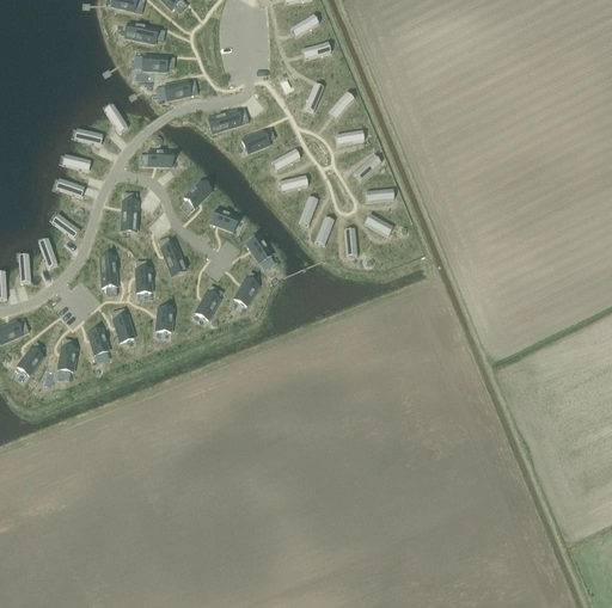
[(112,0),(111,6),(133,11),(141,12),(145,0),(112,0)]
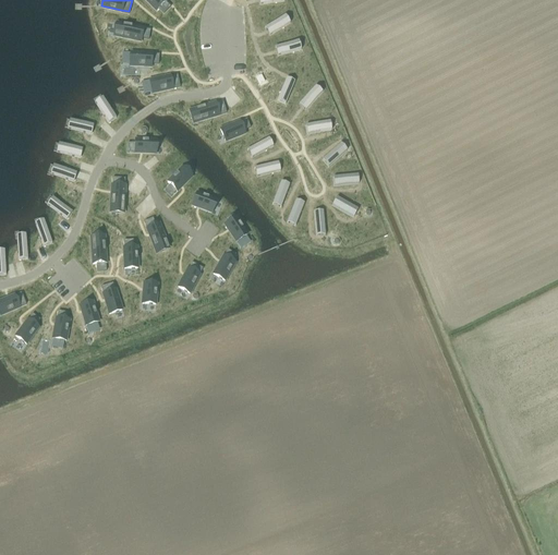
[(147,0),(156,9),(158,5),(164,11),(170,4),(166,0),(147,0)]
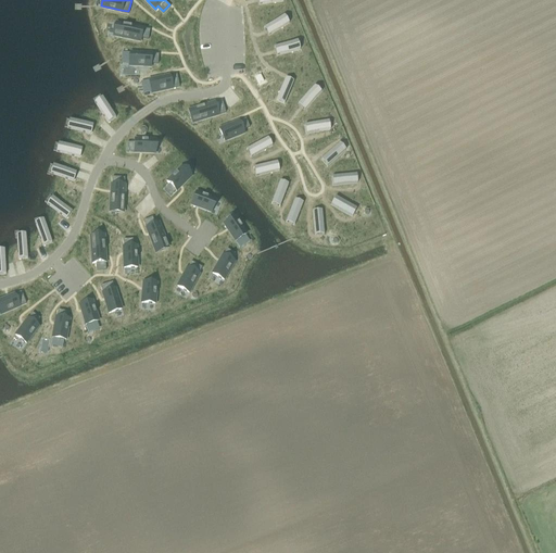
[(266,24),(263,26),(264,27),(267,25),(268,27),(270,30),(267,33),(268,34),(272,32),(289,21),(283,13),(266,24)]
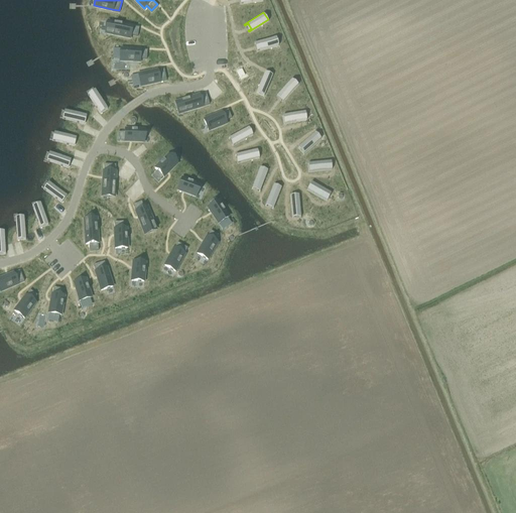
[(105,30),(105,31),(106,31),(111,32),(130,35),(130,32),(137,33),(139,25),(132,24),(132,23),(123,22),(122,21),(121,21),(113,20),(108,19),(107,19),(105,30)]
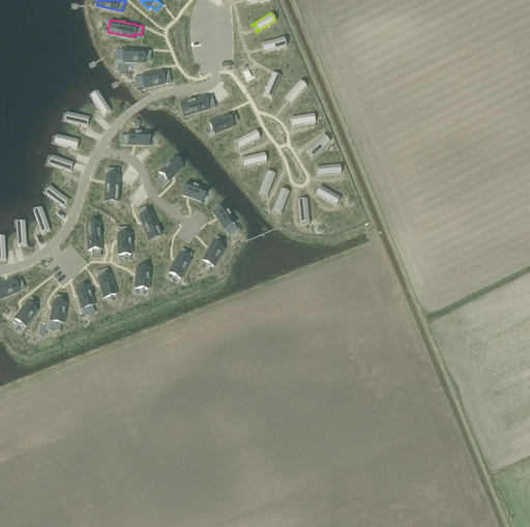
[(264,41),(261,42),(261,44),(265,42),(265,46),(266,49),(263,50),(263,51),(267,50),(286,45),(283,36),(264,41)]
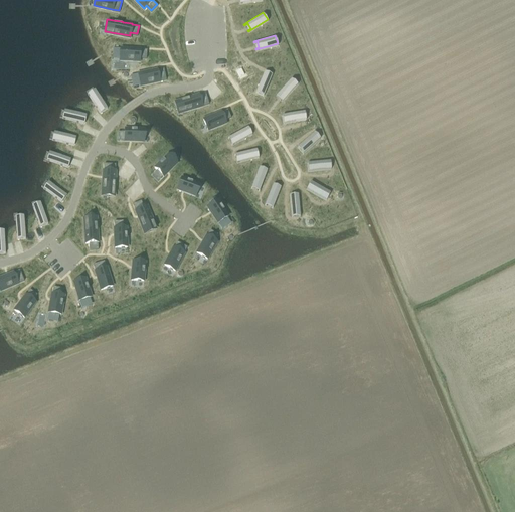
[(120,57),(121,46),(113,46),(112,52),(112,56),(120,57)]
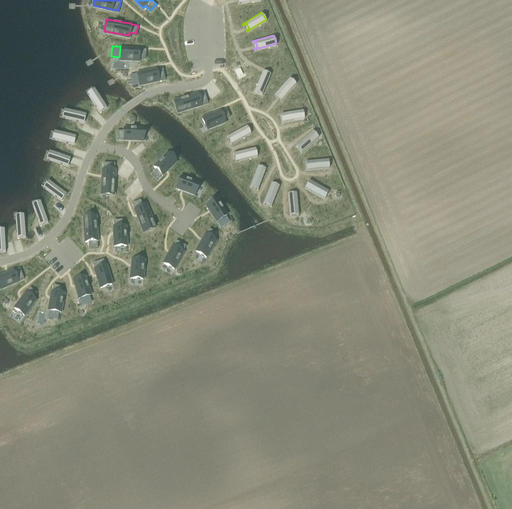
[(119,57),(119,58),(128,59),(130,59),(136,59),(138,59),(138,56),(145,56),(145,48),(139,47),(130,47),(128,46),(127,46),(120,46),(119,57)]
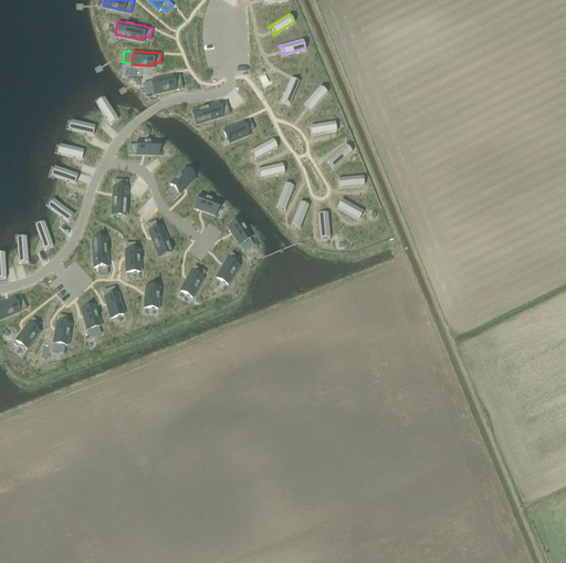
[(159,77),(152,79),(154,91),(154,92),(175,87),(182,85),(179,73),(173,75),(171,74),(163,76),(161,76),(159,77)]
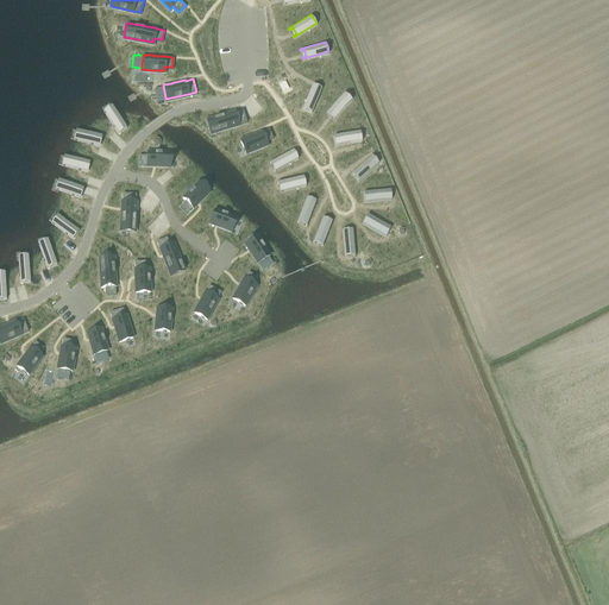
[(311,87),(302,107),(311,111),(320,90),(321,86),(320,86),(319,89),(315,88),(312,87),(313,83),(312,82),(311,87)]
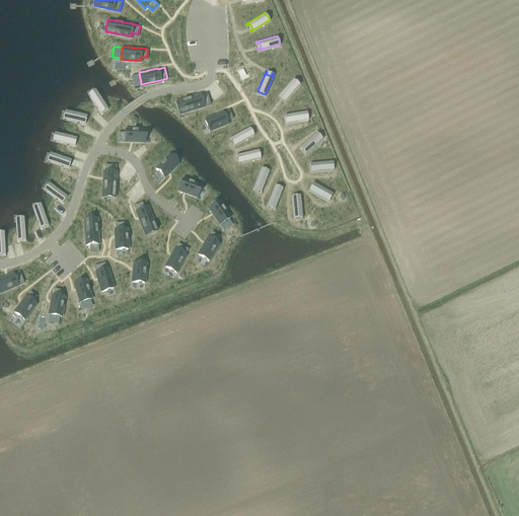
[(141,83),(139,72),(131,74),(133,84),(141,83)]
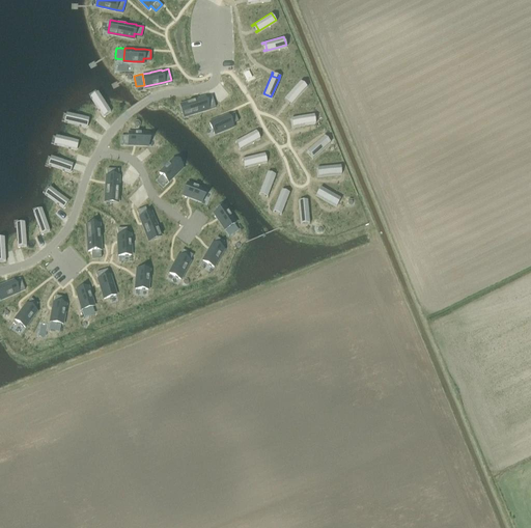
[(286,94),(284,96),(285,98),(287,94),(289,96),(292,100),(289,102),(290,103),(294,100),(306,85),(300,80),(286,94)]
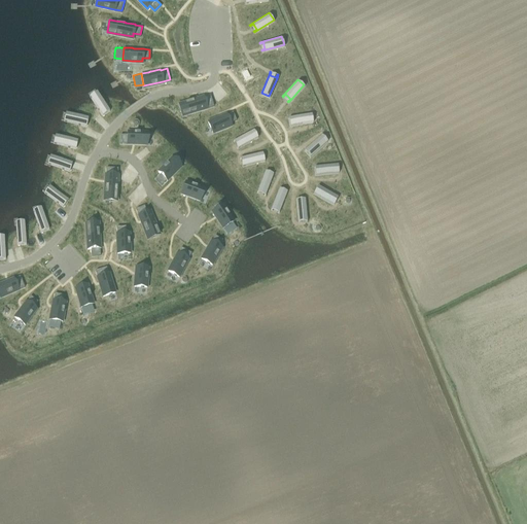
[(92,97),(92,98),(97,106),(98,107),(99,109),(102,113),(109,109),(105,103),(99,93),(98,93),(92,97)]
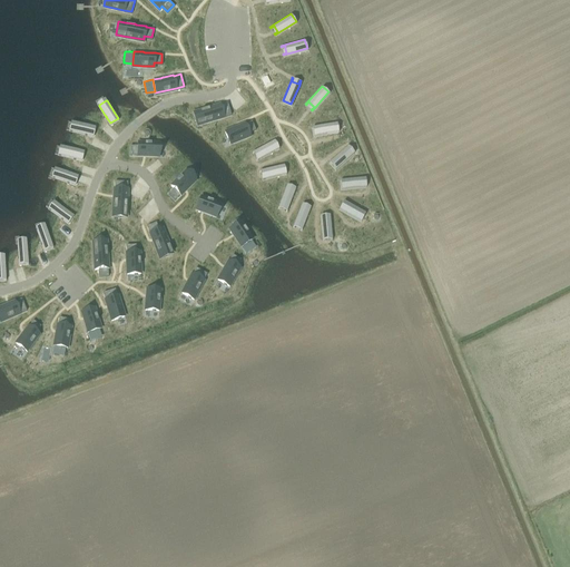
[(194,110),(193,110),(194,111),(197,123),(197,124),(198,124),(204,121),(224,115),(231,113),(227,100),(219,103),(215,104),(213,105),(199,109),(194,110)]
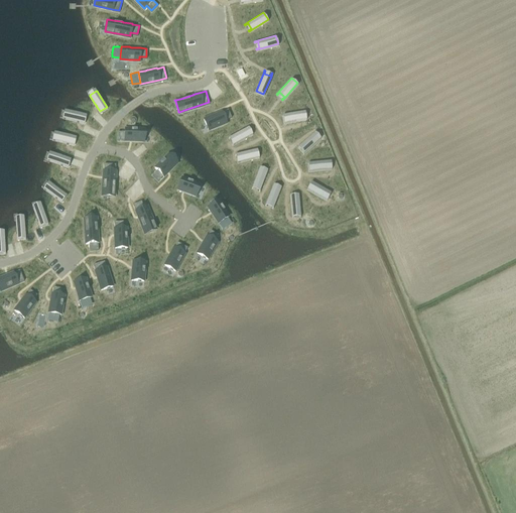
[(213,113),(204,117),(206,122),(208,128),(226,121),(225,118),(231,116),(228,108),(222,110),(217,112),(215,112),(213,113)]
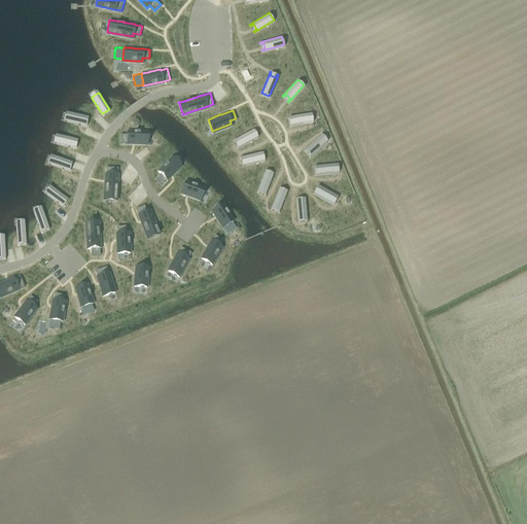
[(67,119),(77,123),(79,123),(80,124),(86,125),(88,116),(81,114),(69,111),(69,112),(67,119)]
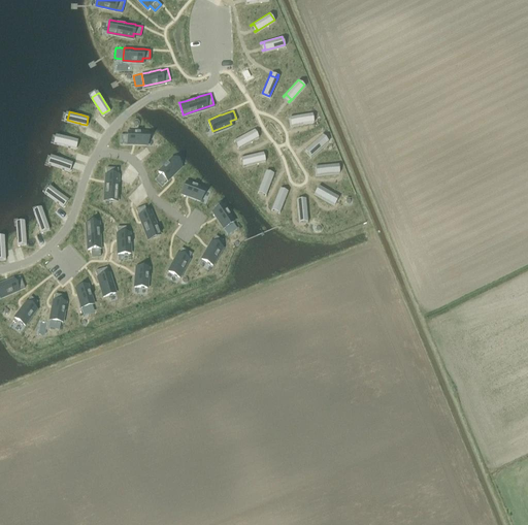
[(308,112),(289,117),(290,125),(309,122),(314,121),(314,120),(309,121),(308,118),(308,113),(312,113),(311,112),(308,112)]
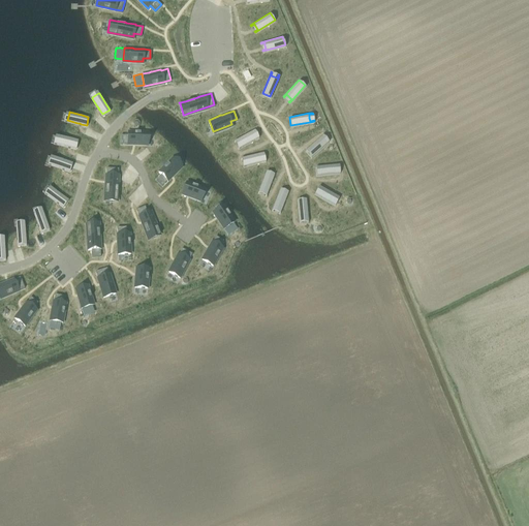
[(238,137),(234,140),(235,141),(238,138),(240,142),(241,145),(238,146),(238,147),(242,146),(258,136),(254,128),(238,137)]
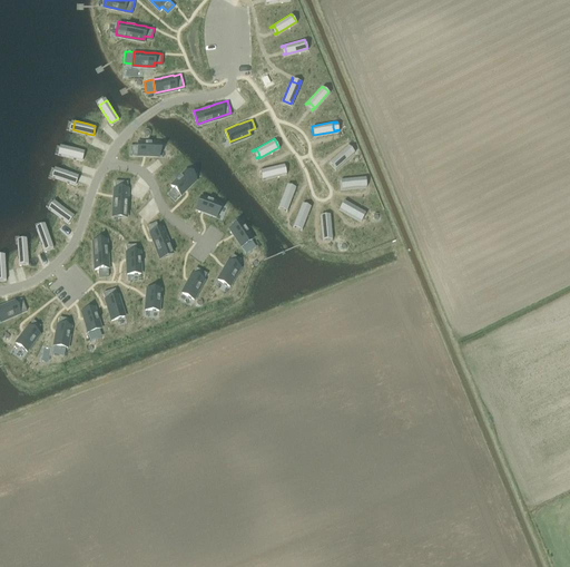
[(130,144),(129,153),(137,153),(137,154),(143,154),(144,154),(145,154),(158,155),(159,140),(137,140),(137,144),(130,144)]
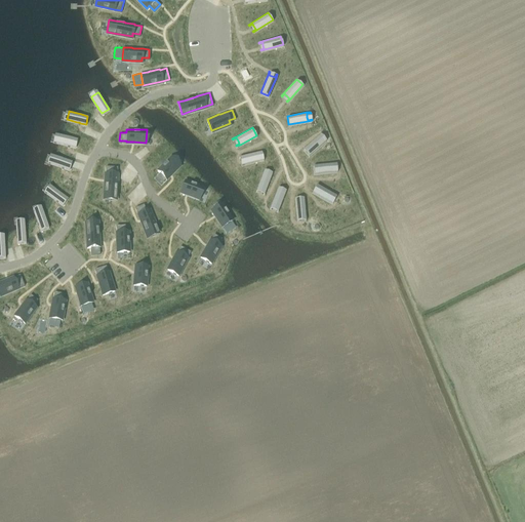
[(318,134),(303,148),(309,154),(323,142),(326,138),(325,138),(322,141),(320,138),(318,135),(321,133),(320,132),(318,134)]
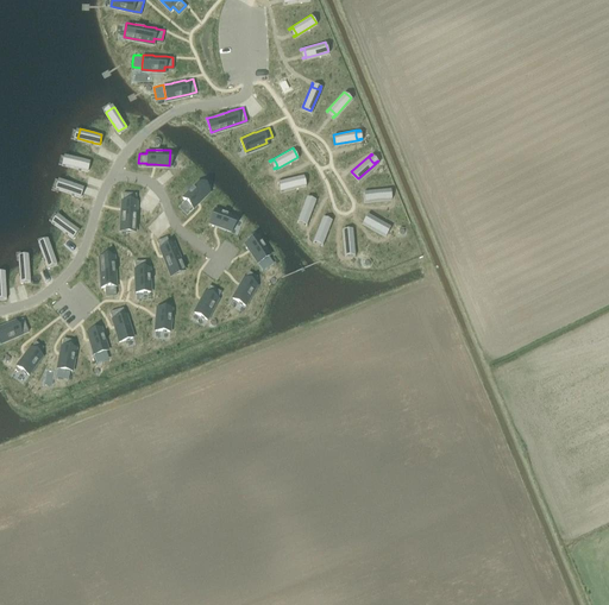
[(66,163),(66,164),(77,168),(79,168),(81,168),(87,169),(89,159),(80,157),(68,155),(68,156),(66,163)]
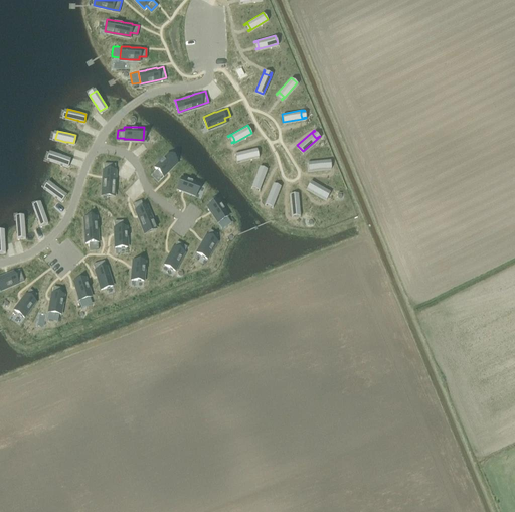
[(237,152),(234,153),(234,154),(238,153),(238,156),(239,159),(236,160),(236,161),(239,160),(259,155),(256,147),(237,152)]
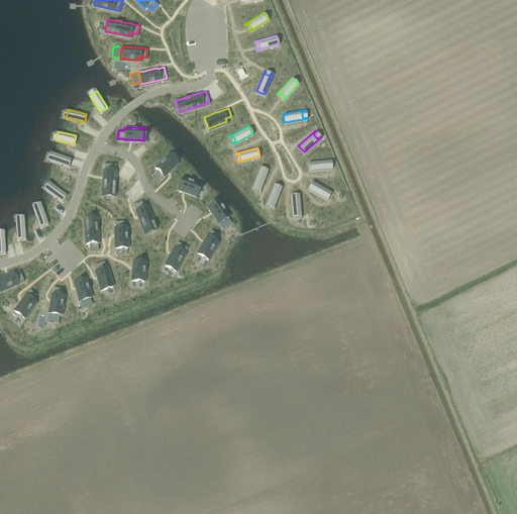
[(50,159),(49,160),(60,164),(62,164),(63,165),(68,166),(71,158),(63,156),(53,151),(53,152),(50,159)]
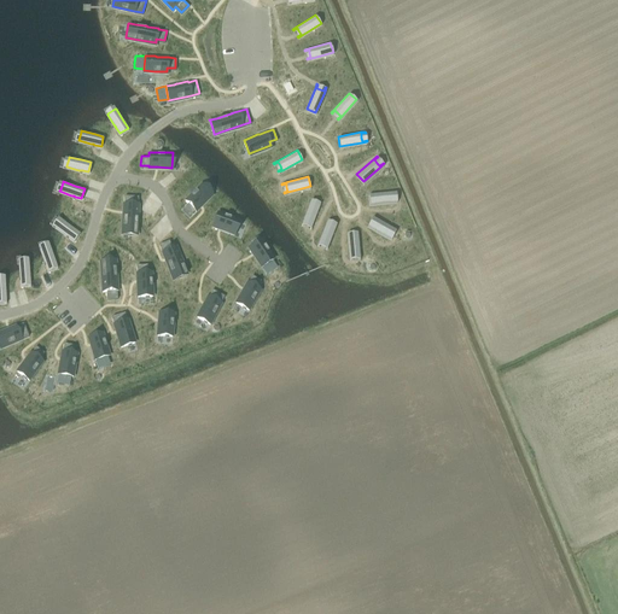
[(188,202),(182,208),(190,215),(190,214),(196,209),(200,205),(200,204),(202,203),(213,193),(202,182),(185,198),(188,202)]
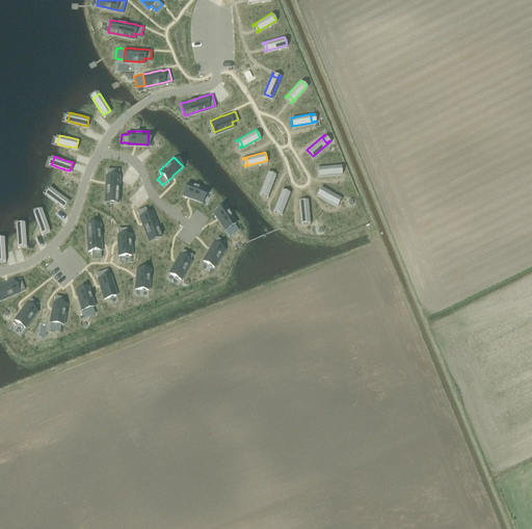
[(337,164),(317,166),(318,175),(338,173),(342,173),(342,172),(338,172),(338,168),(337,165),(341,165),(341,164),(337,164)]
